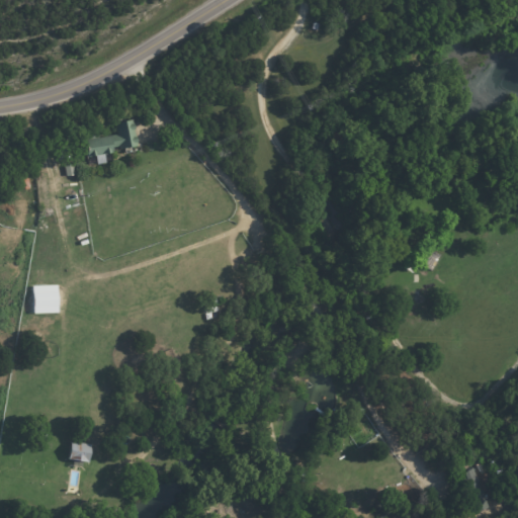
[(313,30),(315,23),(321,25),(319,32),(313,30)]
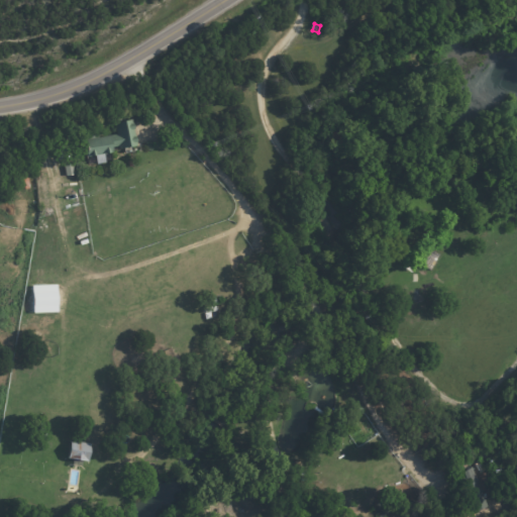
[(132,123),(135,145),(118,148),(118,145),(110,146),(111,152),(86,157),(84,139),(116,134),(114,122),(131,119),(132,123)]
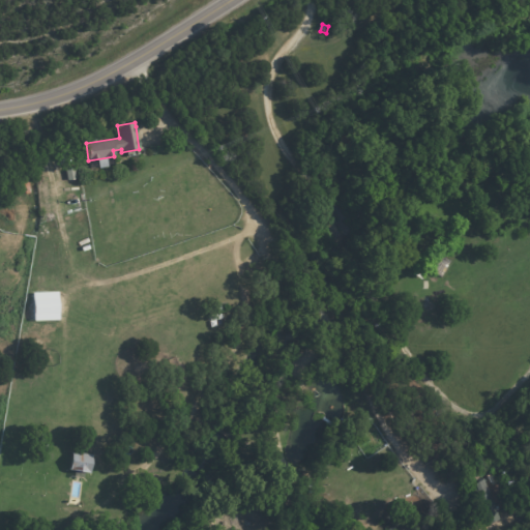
[(432,272),(441,256),(452,261),(443,278),(432,272)]
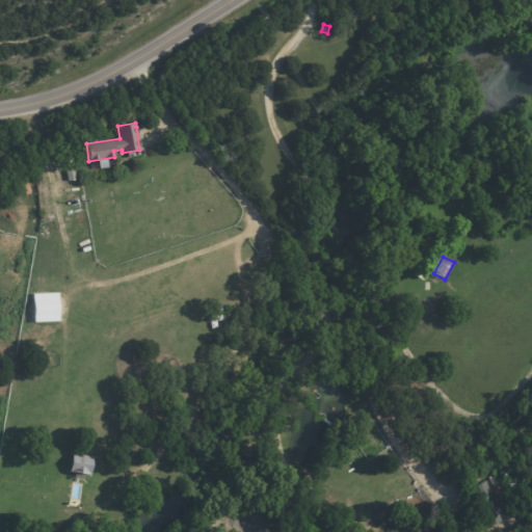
[(230,312),(215,313),(215,306),(229,304),(230,312)]
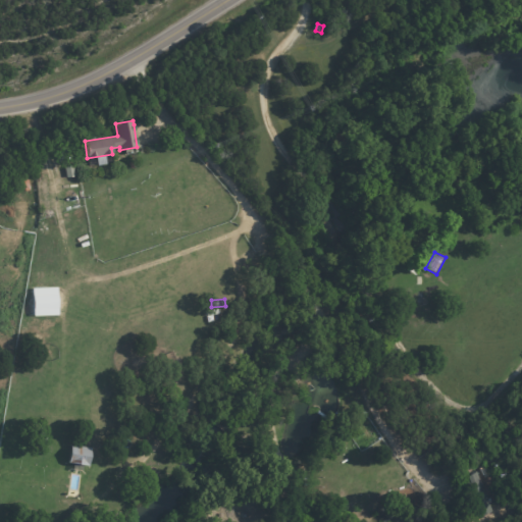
[(229,311),(213,320),(210,315),(214,313),(213,312),(222,308),(222,309),(227,307),(229,311)]
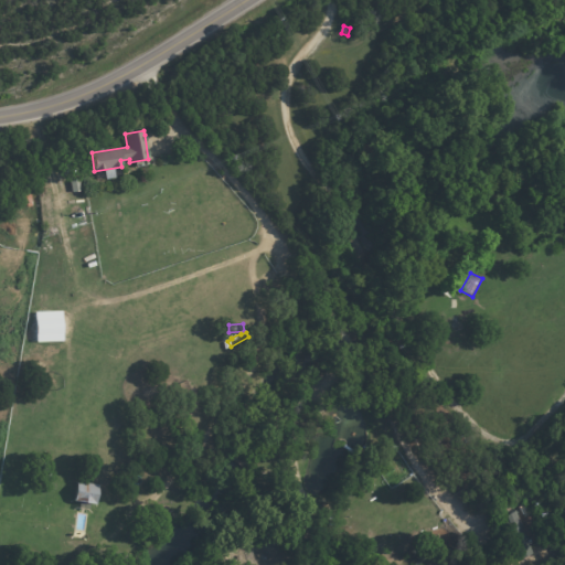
[(100,486),(97,505),(75,502),(78,482),(100,486)]
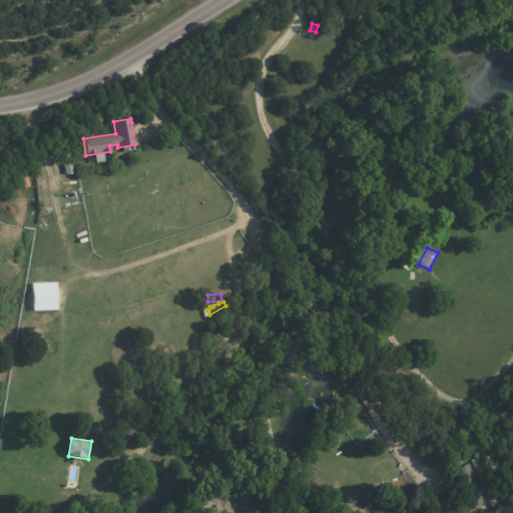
[(482,471),(475,461),(481,458),(487,467),(482,471)]
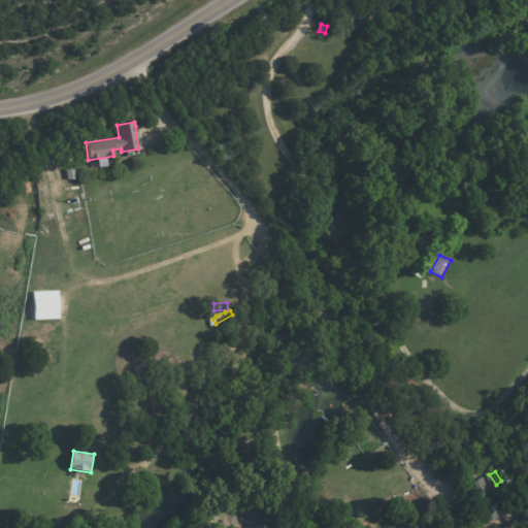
[(494,502),(482,507),(479,499),(467,504),(462,489),(485,479),(495,501),(494,502)]
